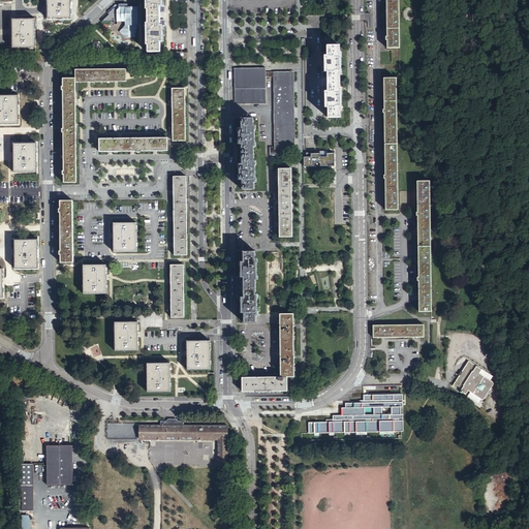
[(48,0),(48,19),(71,19),(70,0),(48,0)]
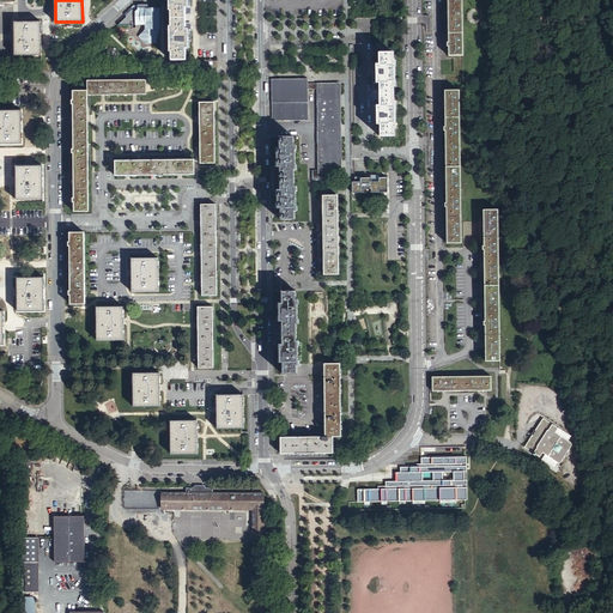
[(192,42),(190,40),(189,0),(169,0),(169,11),(171,12),(171,28),(170,28),(170,53),(171,53),(171,61),(186,61),(186,49),(189,49),(189,42),(192,42)]
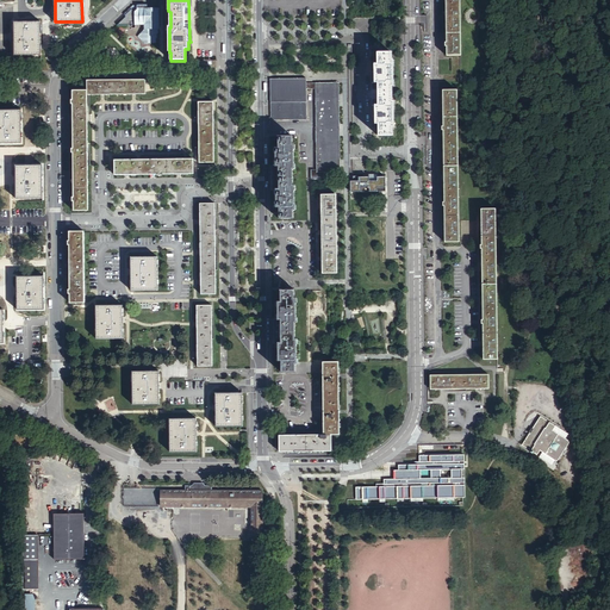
[(446,56),(461,56),(459,0),(444,0),(446,43),(443,43),(443,48),(446,48),(446,56)]
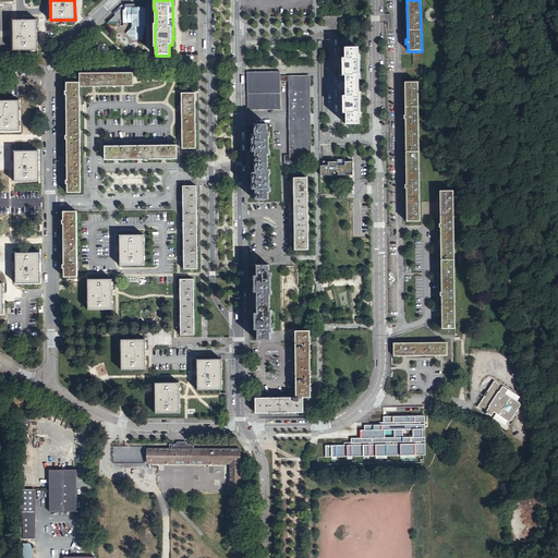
[(132,41),(145,41),(145,9),(124,9),(124,25),(133,25),(132,31),(128,31),(128,36),(132,36),(132,41)]
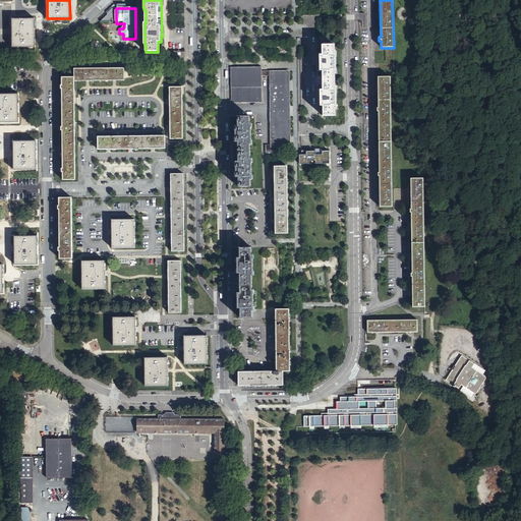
[(12,47),(35,47),(35,18),(12,18),(12,47)]
